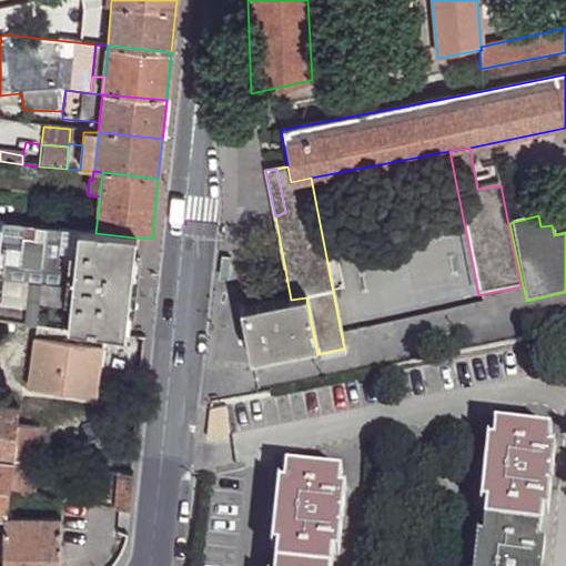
[(0,258),(73,265),(76,231),(0,223),(0,258)]
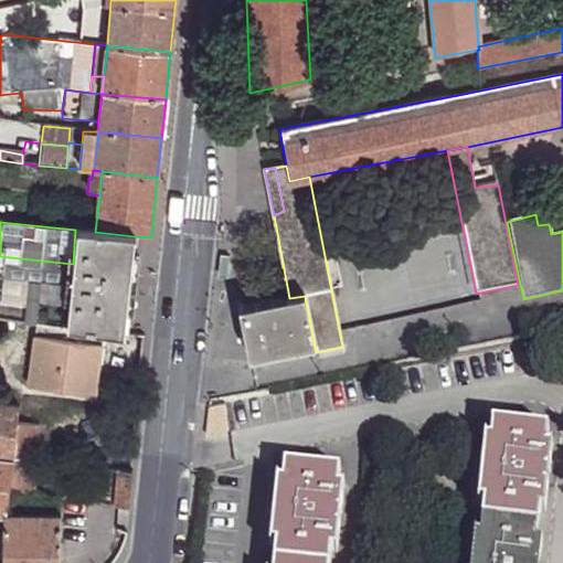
[(131,269),(134,236),(95,232),(75,230),(73,264),(131,269)]
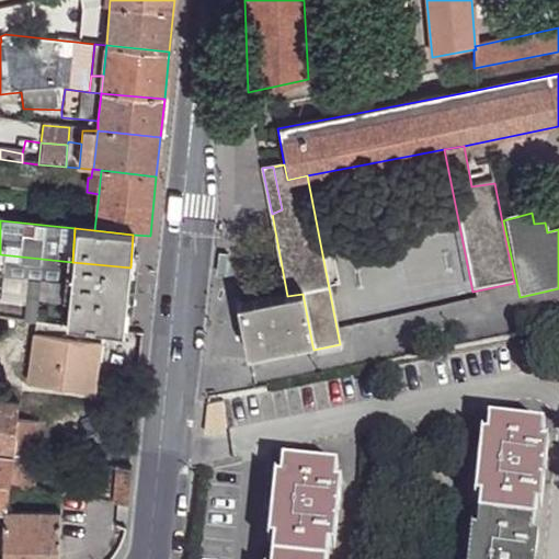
[(72,271),(72,262),(0,254),(0,282),(70,287),(72,271)]
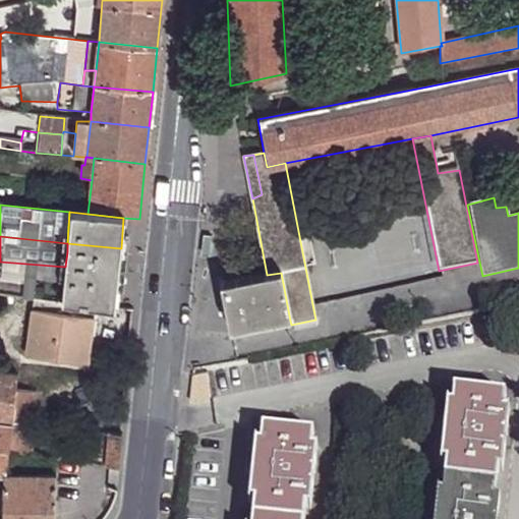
[(120,256),(121,248),(67,243),(67,251),(65,267),(118,272),(120,256)]
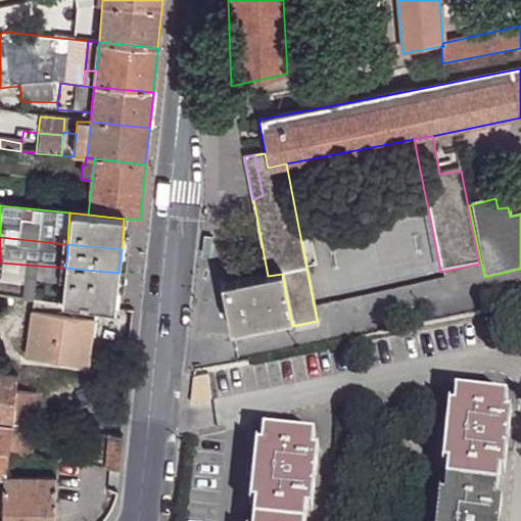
[(0,293),(35,298),(62,302),(65,268),(0,263),(0,293)]
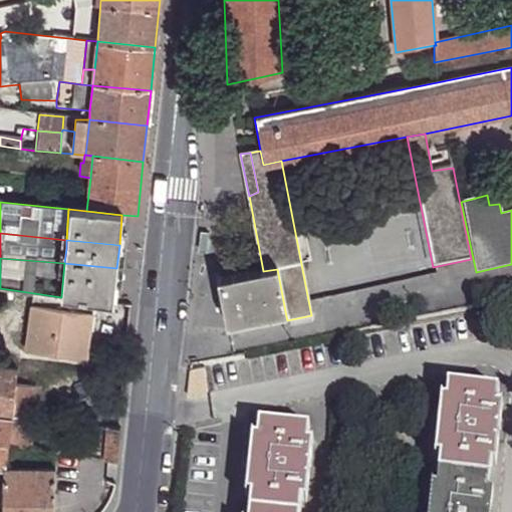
[(94,301),(113,304),(116,268),(64,263),(61,297),(94,301)]
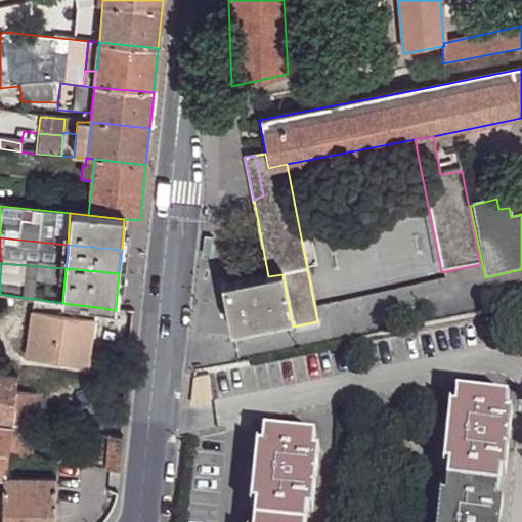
[(283,274),(268,276),(221,286),(231,334),(292,322),(283,274)]
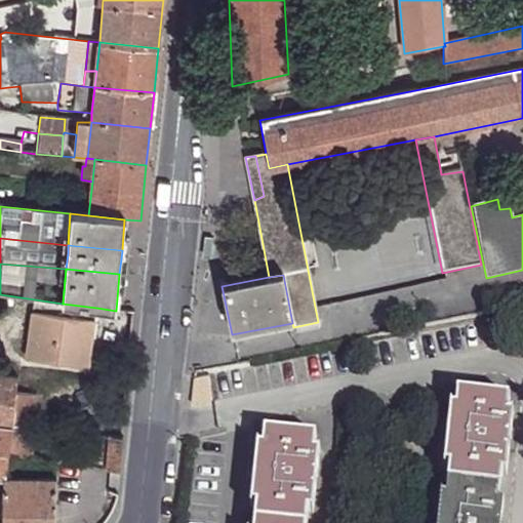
[(95,323),(96,308),(63,304),(35,299),(33,314),(88,322),(95,323)]
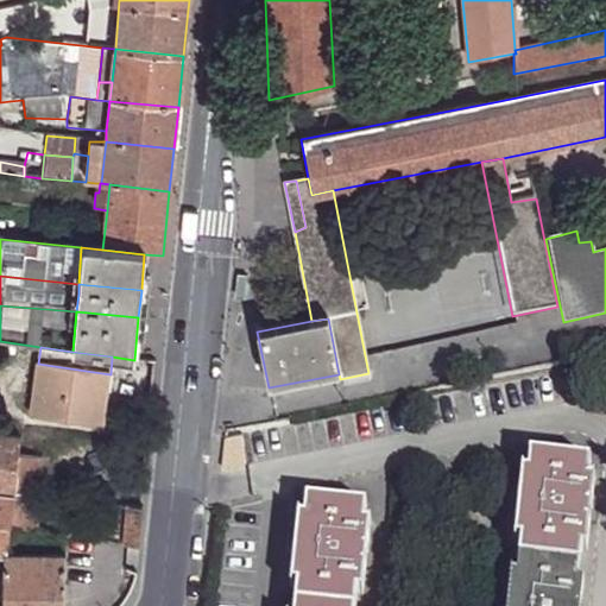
[(102,373),(38,364),(31,416),(102,427),(107,399),(100,398),(102,373)]
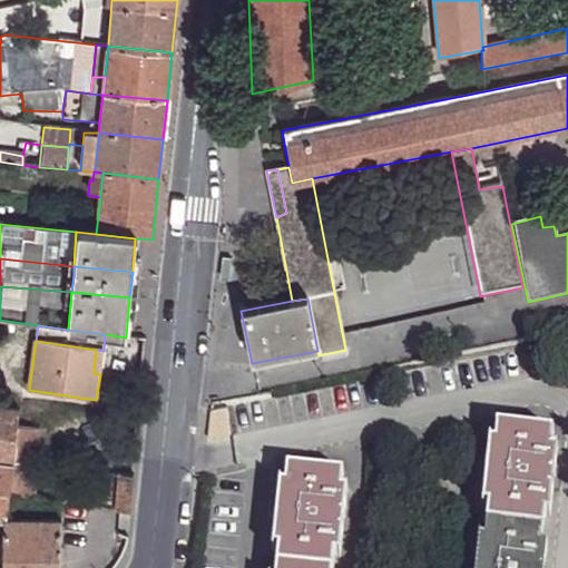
[(100,374),(104,351),(96,350),(94,373),(100,374)]
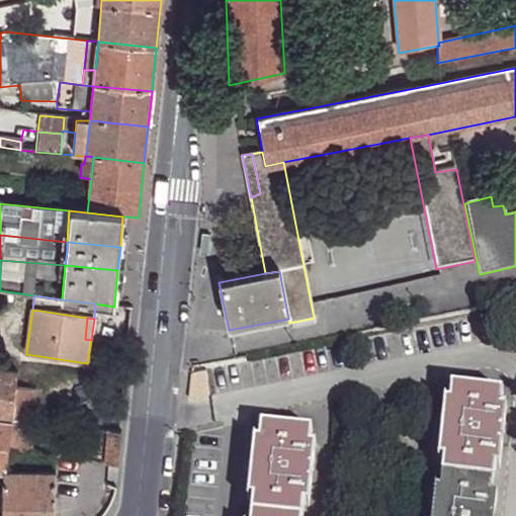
[(0,418),(11,420),(14,389),(15,373),(0,371),(0,418)]
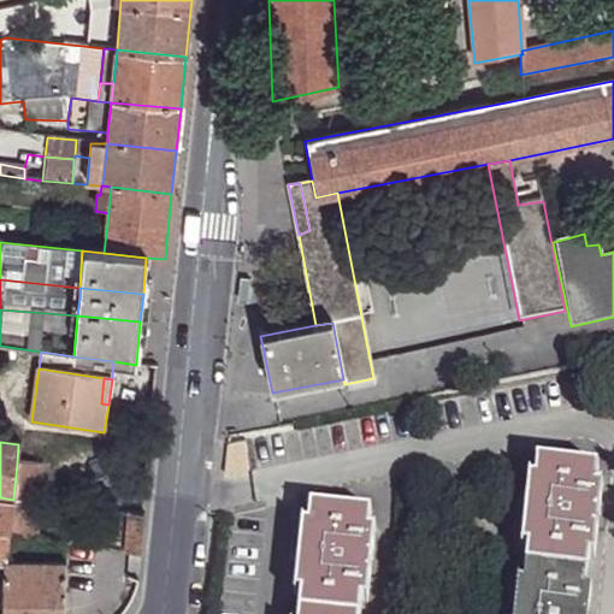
[(40,465),(17,462),(13,500),(37,501),(40,465)]
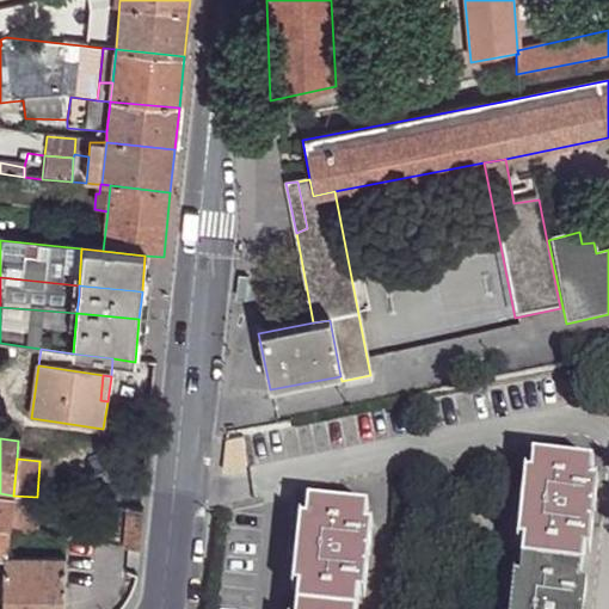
[(573,608),(577,586),(580,555),(588,483),(589,465),(529,459),(526,477),(520,551),(517,580),(512,608),(573,608)]
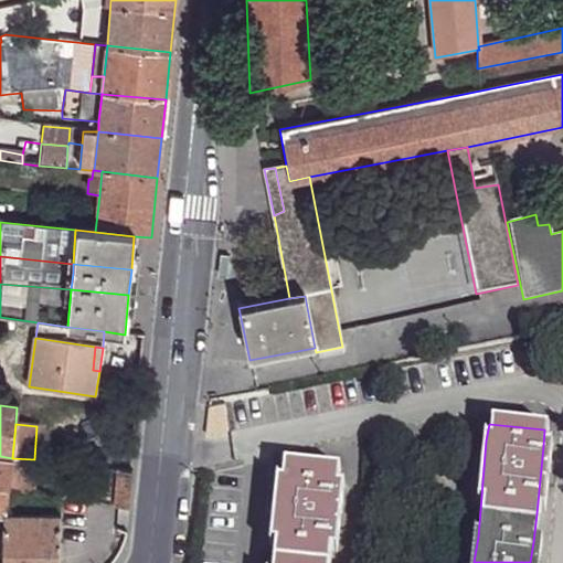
[(475,508),(480,509),(486,441),(480,439),(475,508)]
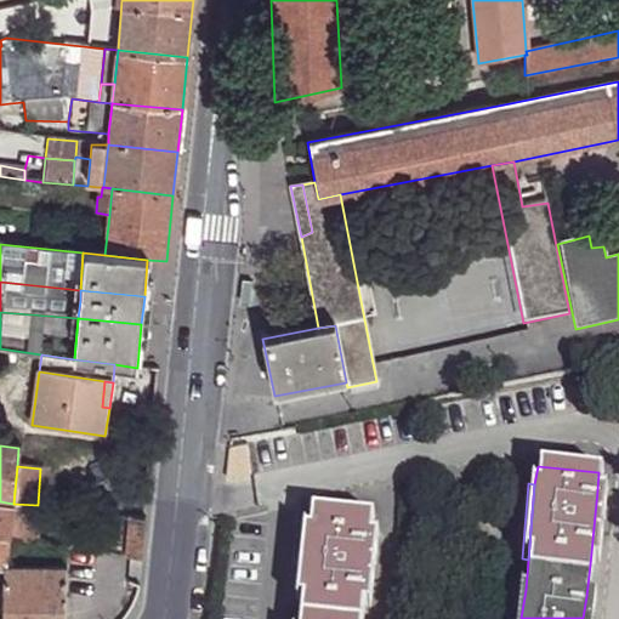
[(602,490),(597,490),(590,564),(596,564),(602,490)]
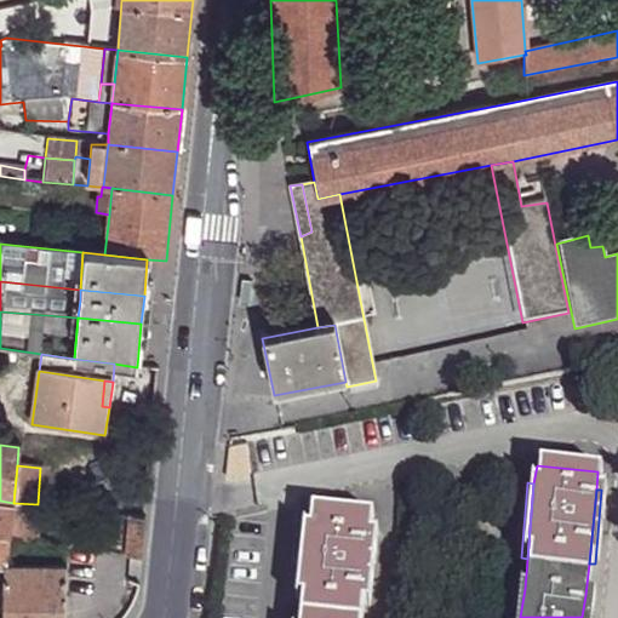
[(4,565),(7,565),(10,541),(13,503),(0,501),(0,567),(3,568),(4,565)]
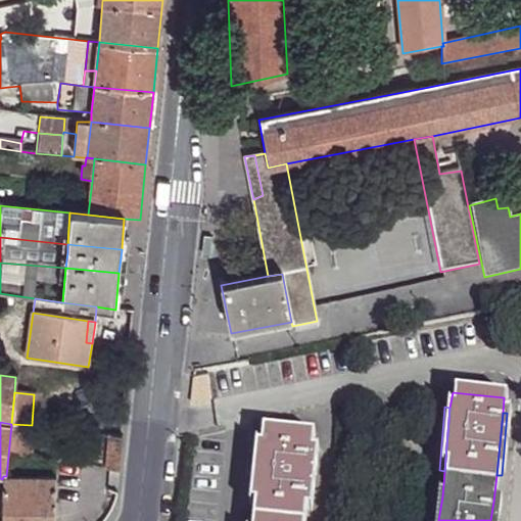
[(32,425),(11,424),(8,456),(31,458),(32,425)]
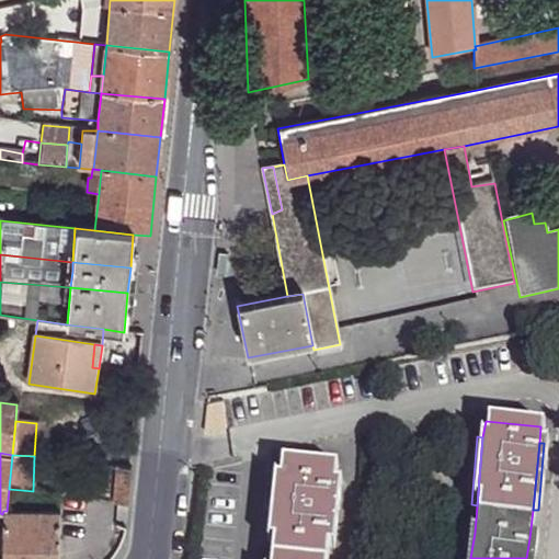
[(326,558),(327,555),(332,486),(333,470),(277,464),(276,478),(270,548),(267,558),(326,558)]
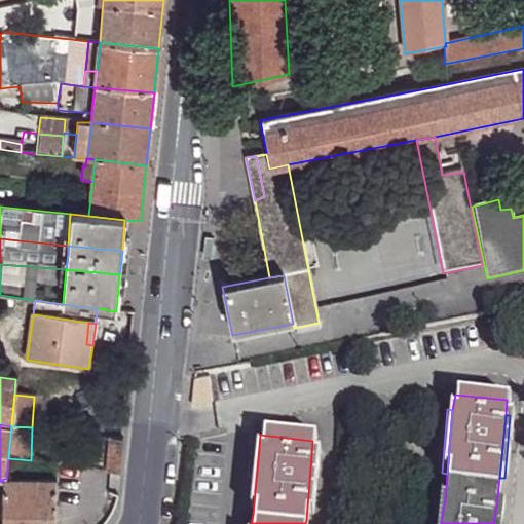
[(120,475),(122,438),(109,438),(105,473),(120,475)]
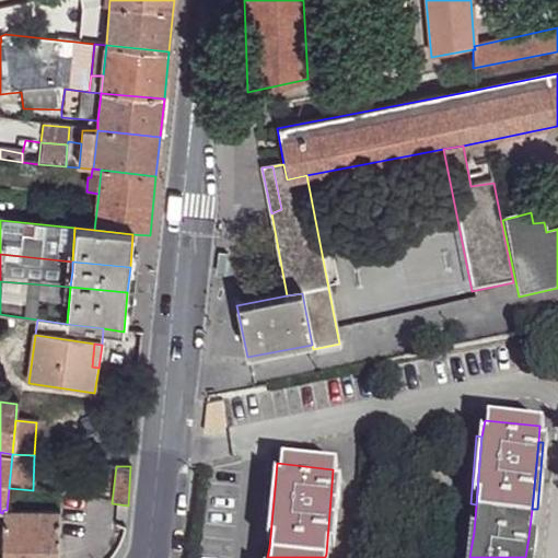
[(264,547),(269,547),(276,477),(271,477),(264,547)]
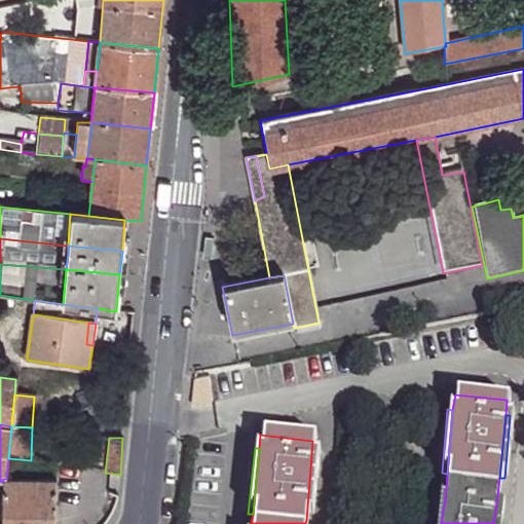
[(316,455),(311,455),(306,520),(310,520),(316,455)]
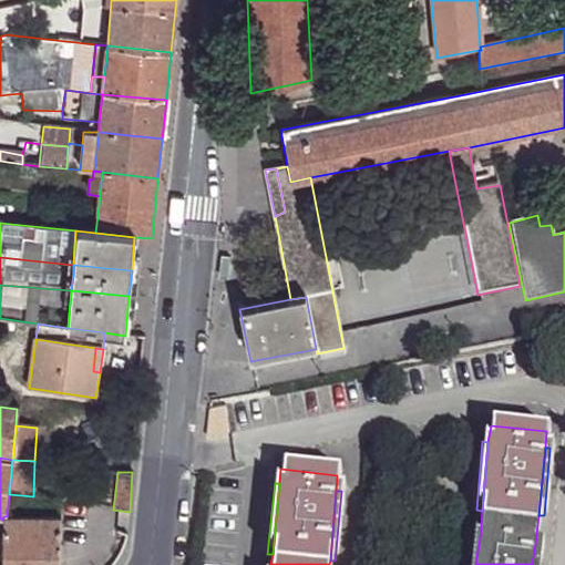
[(60,564),(60,517),(7,516),(3,516),(2,520),(1,564),(60,564)]
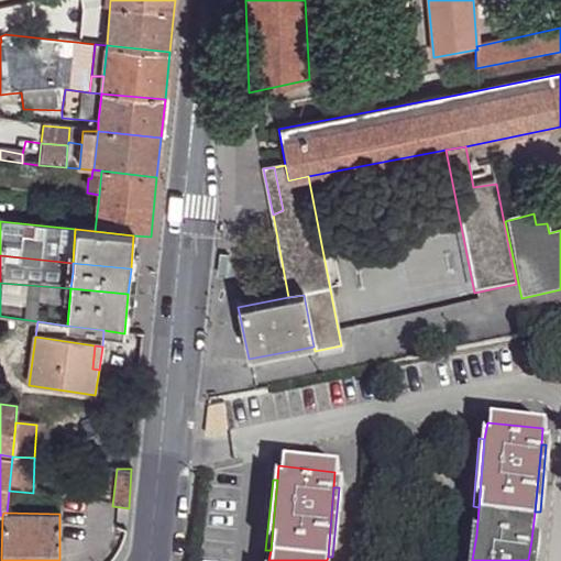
[(472,560),(476,535),(470,535),(466,560),(472,560)]
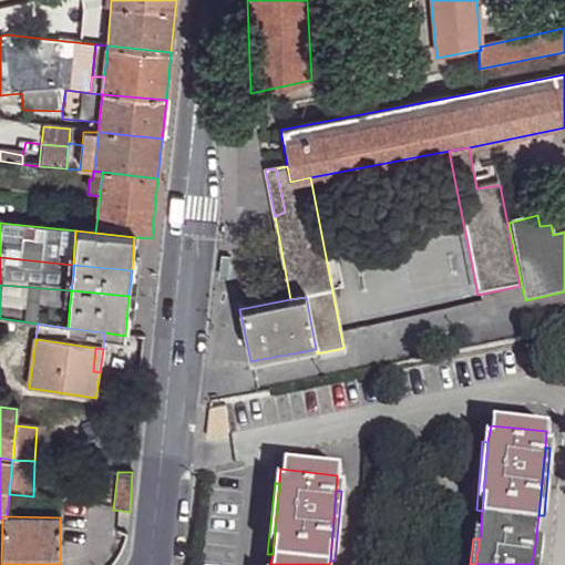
[(538,564),(542,545),(535,544),(532,564),(538,564)]
